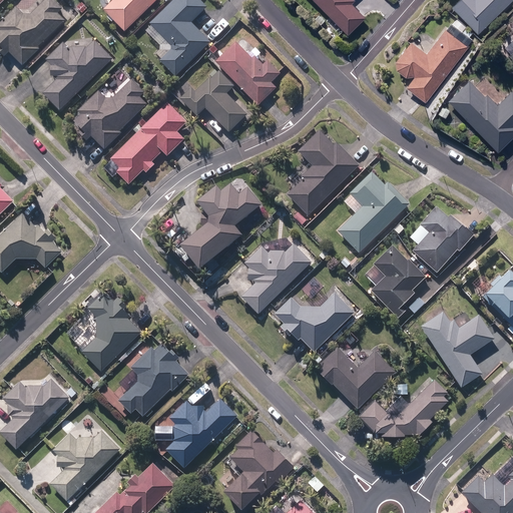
[(9,52),(22,66),(39,50),(37,48),(65,21),(58,14),(62,10),(52,0),(46,0),(30,16),(24,16),(16,8),(0,23),(0,53),(4,57),(9,52)]
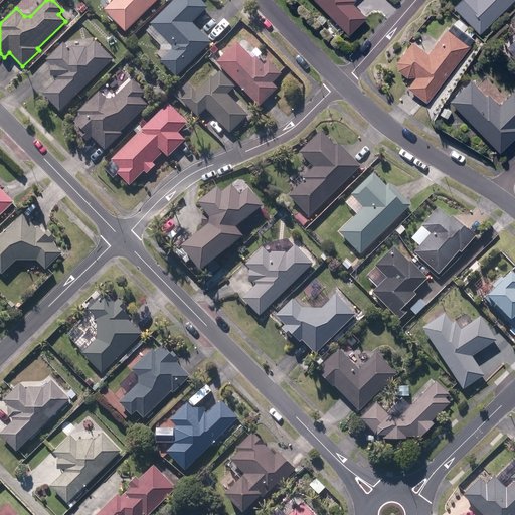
[(115,0),(104,11),(126,33),(158,0),(161,0),(162,1),(163,0),(115,0)]
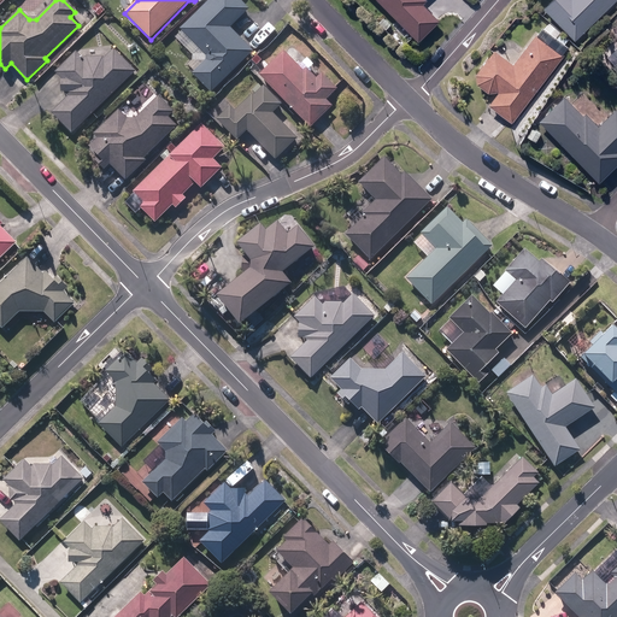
[(192,75),(211,93),(253,52),(229,28),(248,10),(238,0),(209,0),(180,30),(182,33),(176,37),(194,56),(192,56),(192,60),(187,65),(194,72),(192,75)]
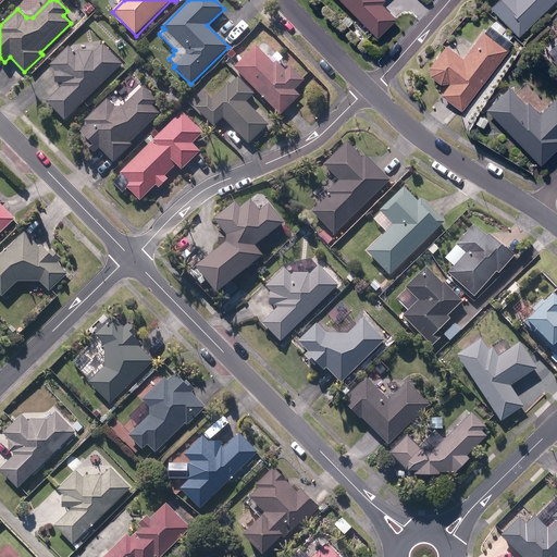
[(339,0),(378,38),(397,20),(382,4),(385,0),(384,0),(339,0)]
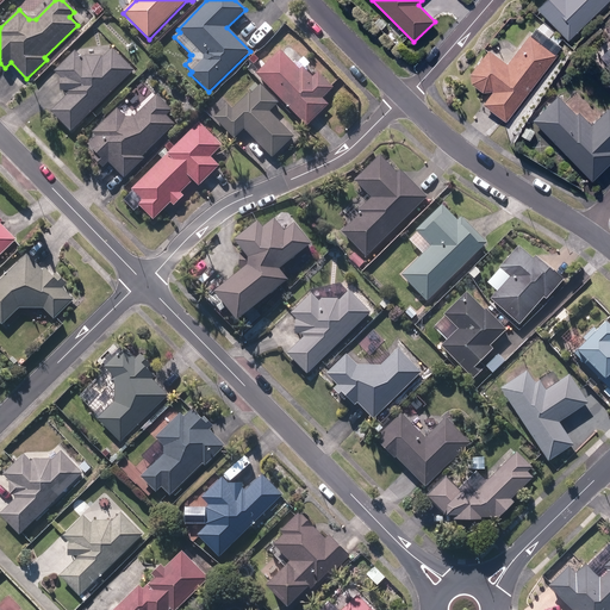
[(547,0),(537,10),(568,41),(609,0),(547,0)]
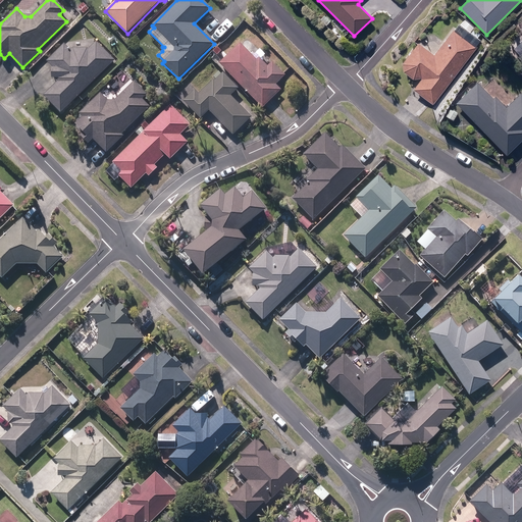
[(77,9),(84,14),(89,9),(84,4),(77,9)]
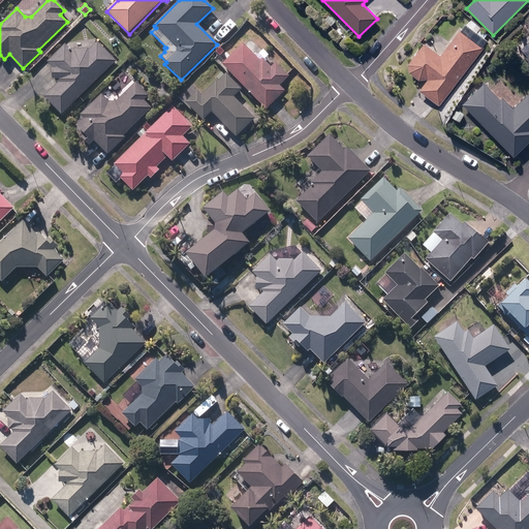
[(69,16),(75,21),(82,14),(74,9),(69,16)]
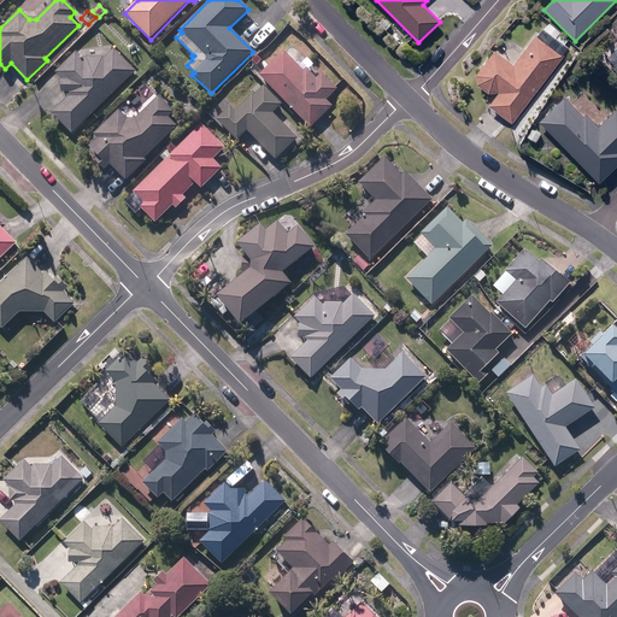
[(380,24),(387,30),(391,25),(385,19),(380,24)]
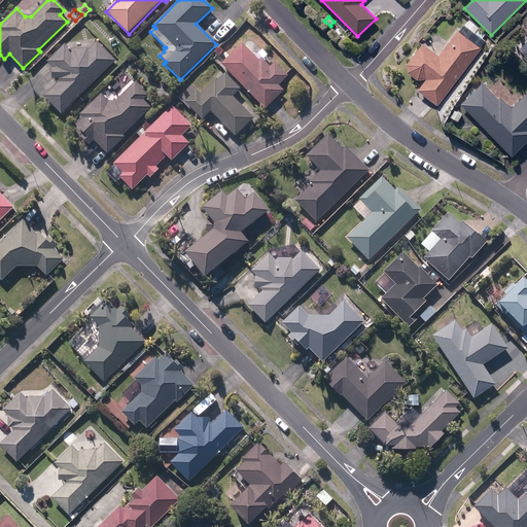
[(119,34),(125,40),(129,36),(124,30),(119,34)]
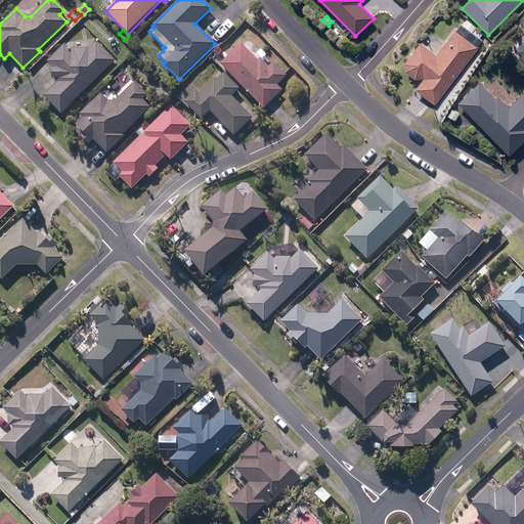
[(417,90),(434,104),(479,48),(456,30),(436,55),(420,43),(403,64),(404,71),(416,80),(423,79),(424,80),(417,90)]
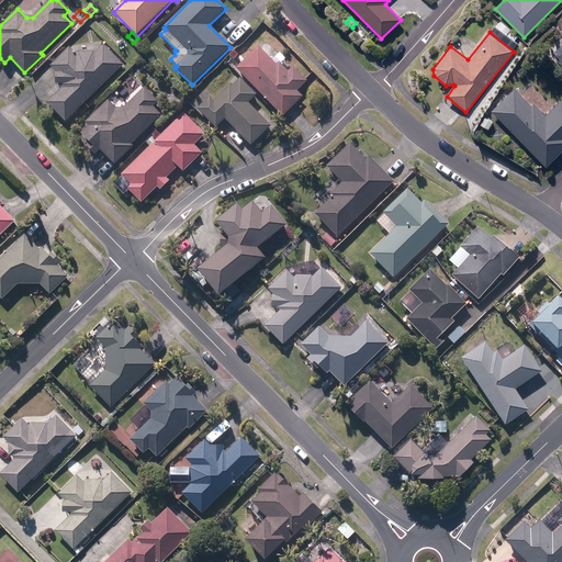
[(506,37),(513,43),(517,36),(510,32),(506,37)]
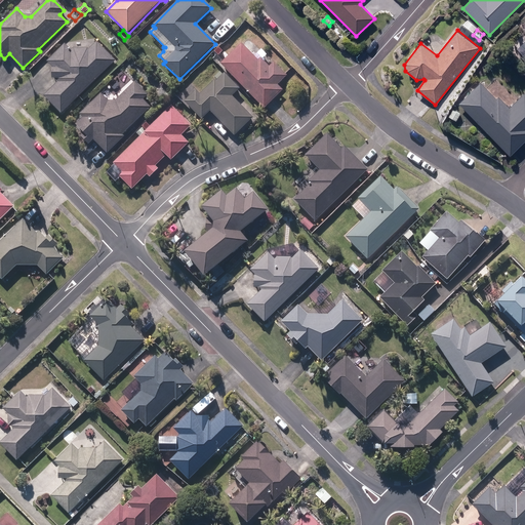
[(223,47),(228,52),(237,44),(232,39),(223,47)]
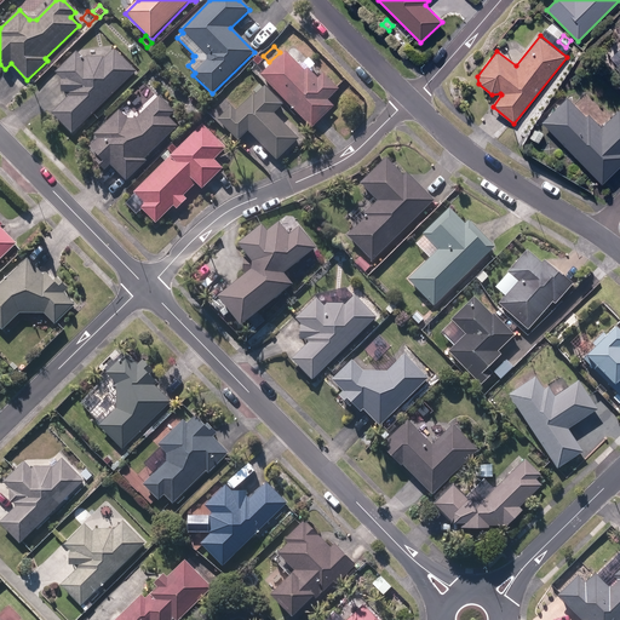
[(52,113),(73,133),(136,73),(114,50),(105,57),(86,57),(84,61),(76,52),(55,73),(62,80),(62,93),(64,93),(69,97),(52,113)]
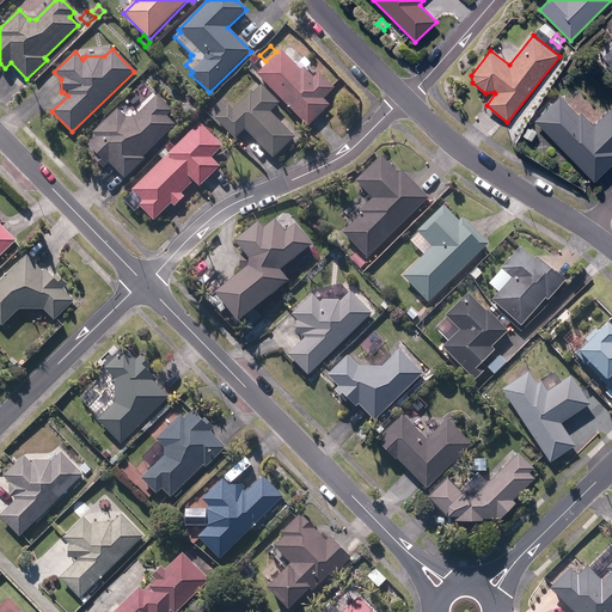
[(256,73),(307,124),(329,104),(323,98),(335,86),(318,71),(313,77),(303,66),(300,68),(281,49),(256,73)]
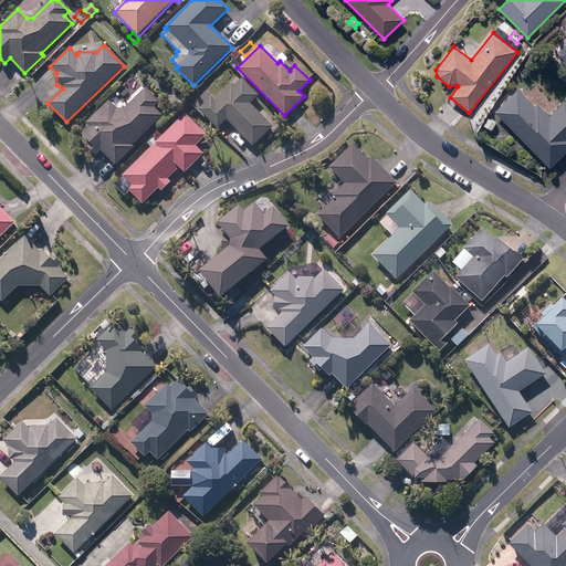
[(231,55),(236,60),(240,54),(236,50),(231,55)]
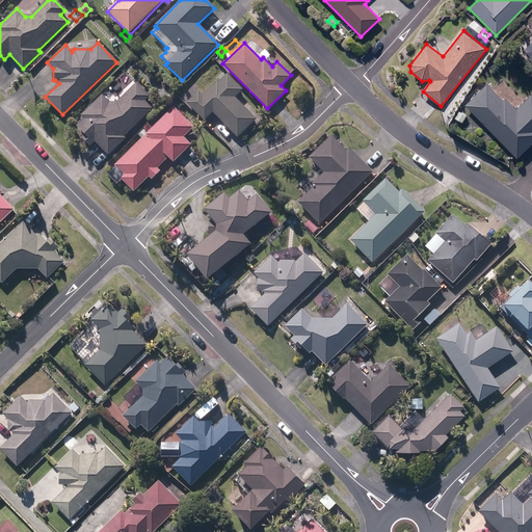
[(213,113),(237,138),(256,120),(235,98),(243,90),(227,75),(218,83),(217,82),(203,97),(197,91),(186,104),(204,122),(213,113)]
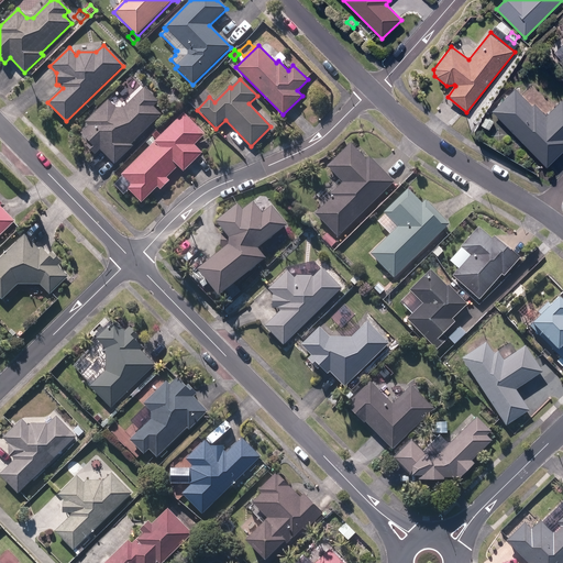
[(99,151),(116,165),(132,147),(131,146),(161,116),(154,108),(158,102),(144,88),(124,109),(116,109),(108,101),(86,123),(89,127),(80,134),(89,143),(86,146),(95,155),(99,151)]
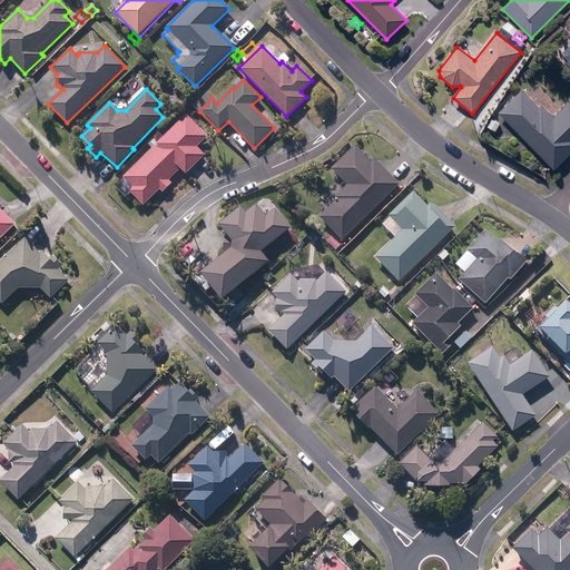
[(499,111),(554,168),(569,154),(569,100),(554,116),(543,105),(540,107),(523,89),(499,111)]
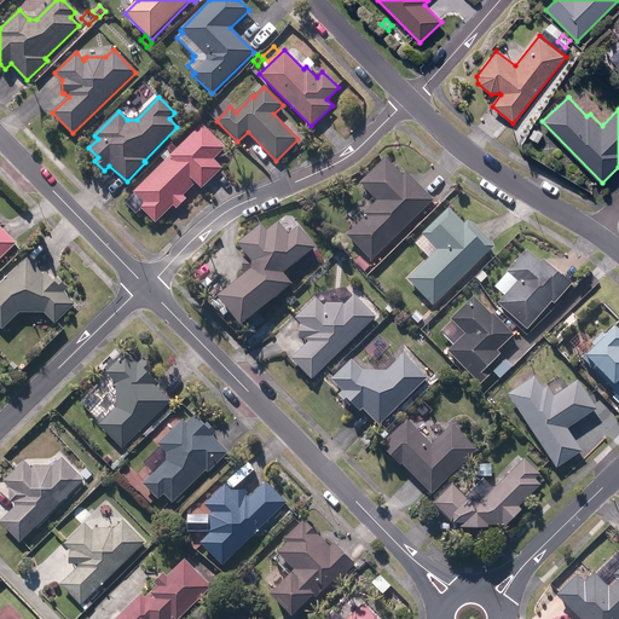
[(180,125),(185,129),(191,123),(185,120),(180,125)]
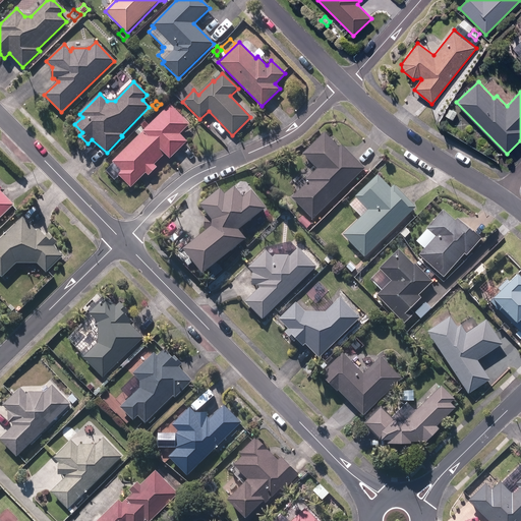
[(117,175),(131,189),(146,174),(149,177),(157,168),(155,166),(165,156),(170,160),(187,142),(180,135),(190,125),(170,105),(149,126),(146,122),(135,132),(138,136),(137,137),(134,134),(128,140),(131,143),(112,163),(121,172),(117,175)]
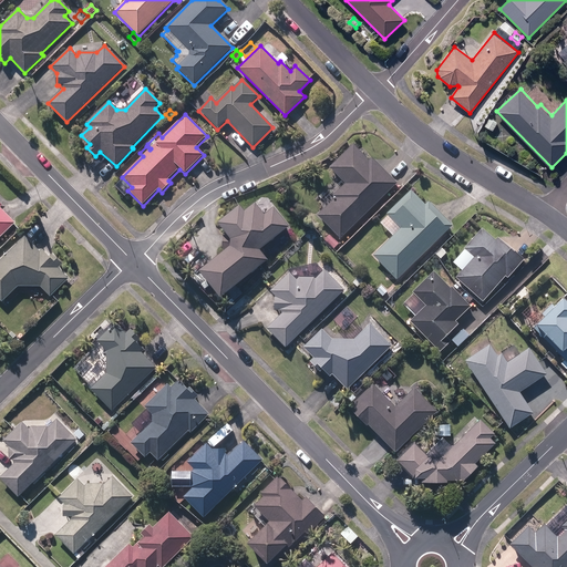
[(484,126),(493,131),(497,123),(488,119),(484,126)]
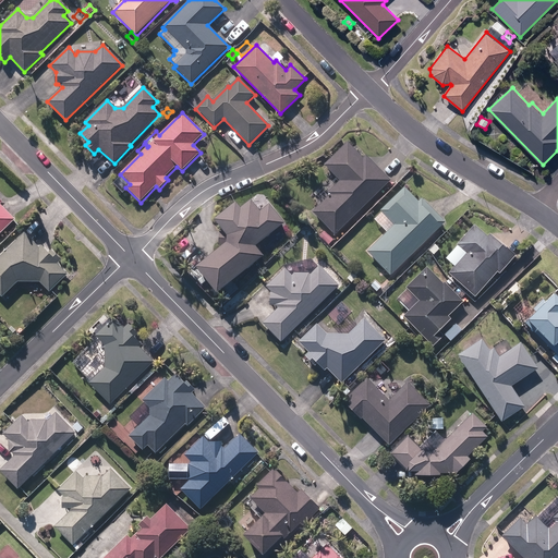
[(312,213),(335,235),(352,218),(356,222),(362,217),(358,213),(390,180),(365,156),(363,158),(347,143),(324,166),(339,182),(328,193),(330,195),(312,213)]
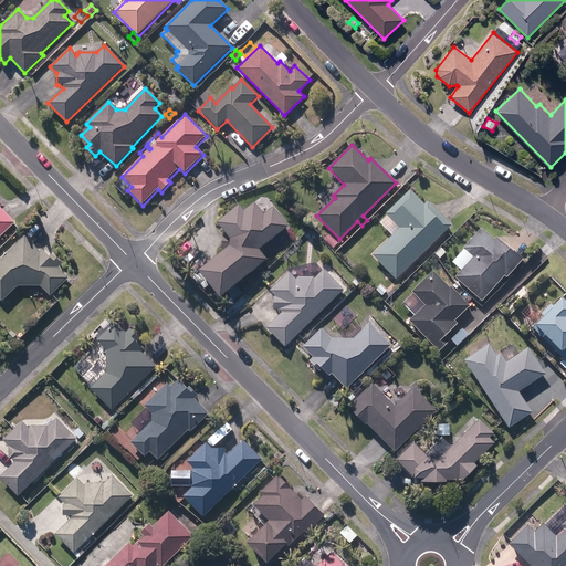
[(390,238),(375,253),(398,278),(451,224),(428,200),(423,205),(409,190),(387,212),(401,227),(392,236),(390,238)]
